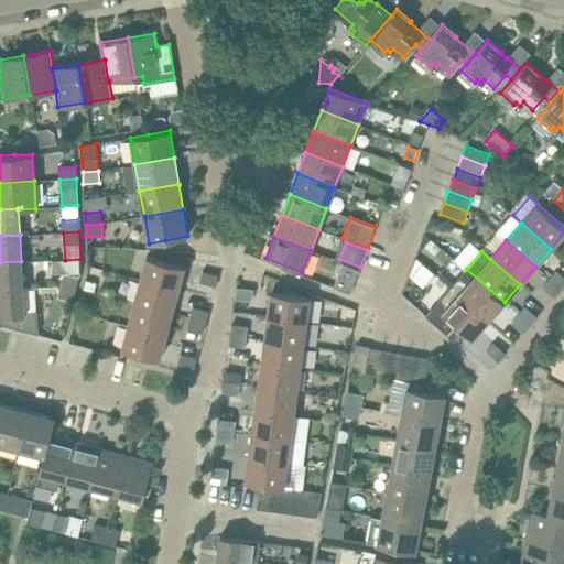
[(147,256),(140,280),(179,290),(185,266),(147,256)]
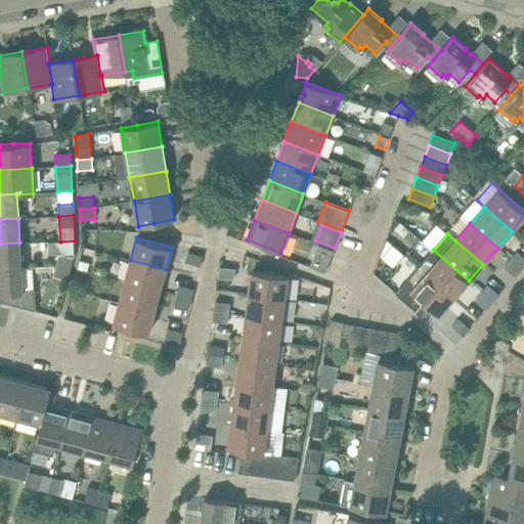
[(0,268),(22,267),(19,243),(0,244),(0,268)]
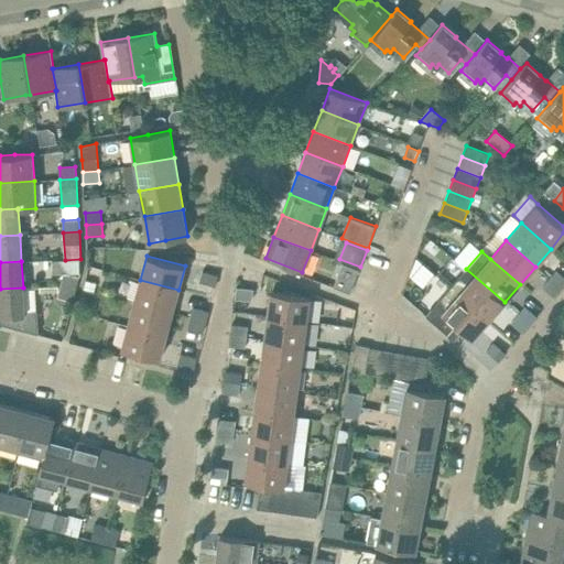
[(343,262),(334,286),(337,289),(350,293),(351,291),(355,282),(359,269),(343,262)]
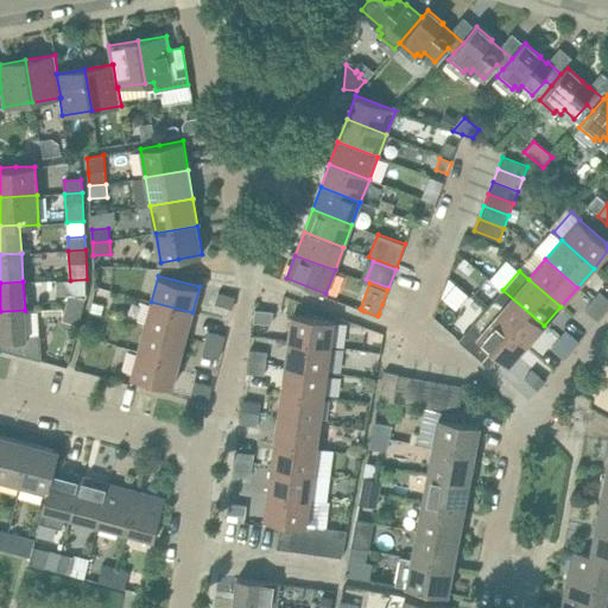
[(526,346),(544,325),(502,290),(486,310),(526,346)]
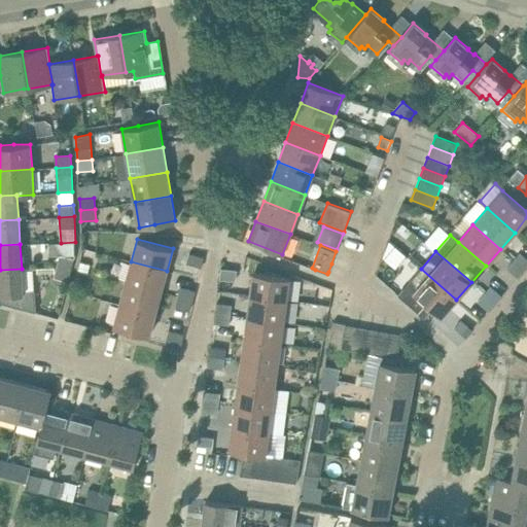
[(526,257),(520,252),(514,260),(525,270),(526,267),(526,257)]
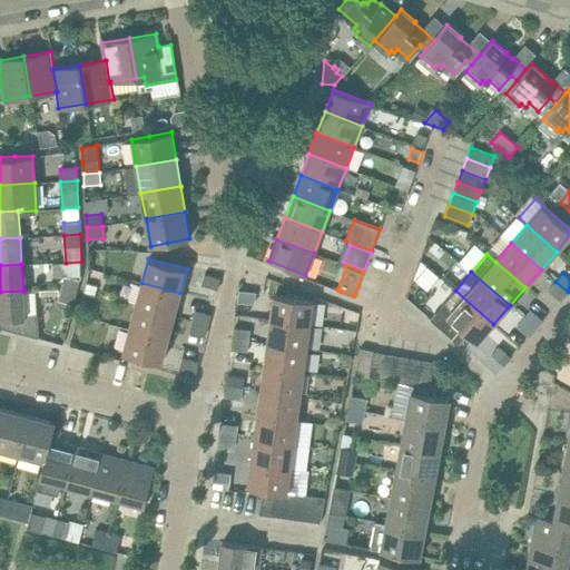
[(217,288),(220,278),(205,274),(202,285),(217,288)]
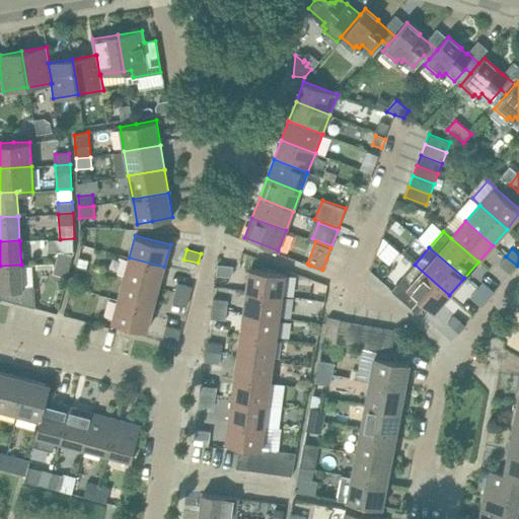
[(70,267),(73,255),(59,251),(56,263),(70,267)]
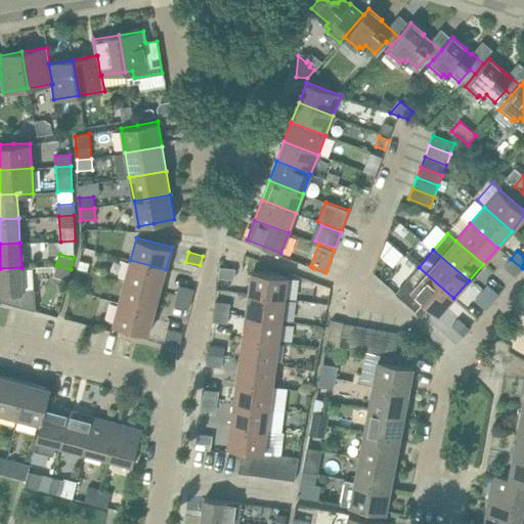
[(522,268),(511,259),(504,266),(515,276),(522,268)]
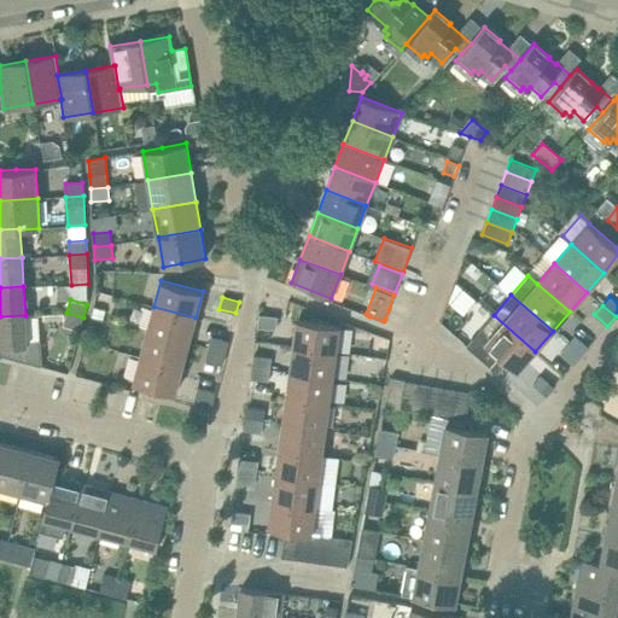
[(188,343),(196,318),(153,307),(147,332),(188,343)]
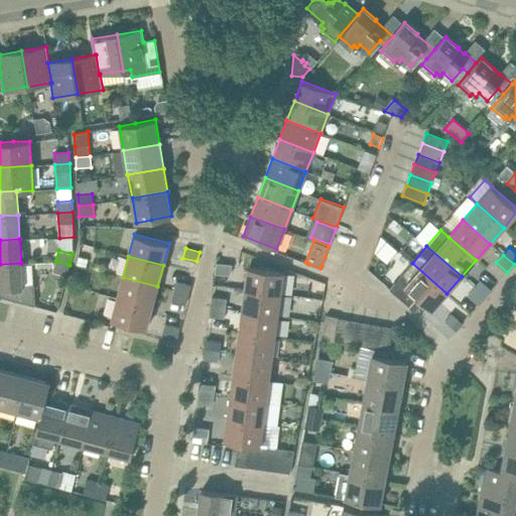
[(67,275),(70,265),(55,261),(52,272),(67,275)]
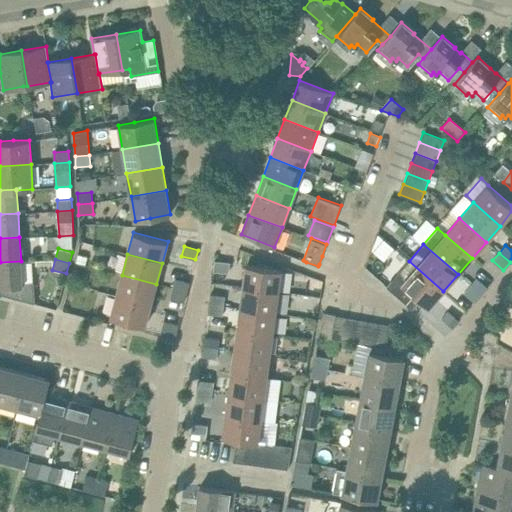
[(21,261),(0,262),(0,292),(0,293),(0,292),(0,293),(35,303),(35,302),(34,301),(33,283),(22,283),(21,261)]
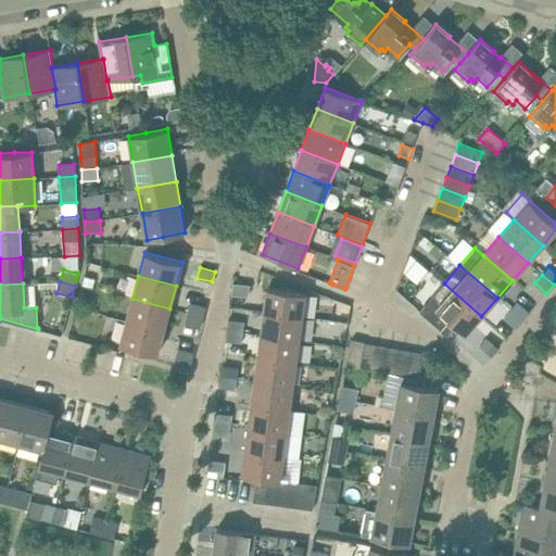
[(249,286),(234,283),(231,293),(248,297),(249,286)]
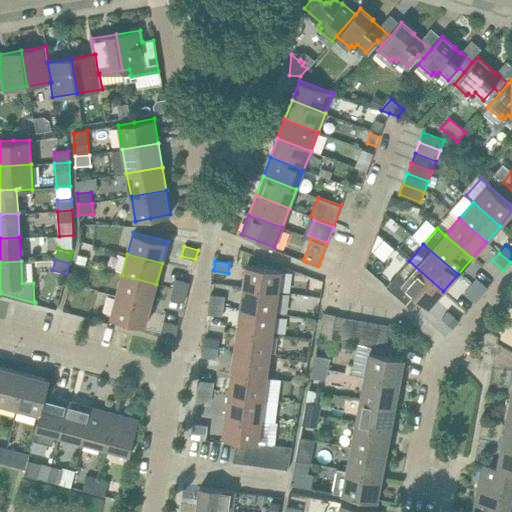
[(429,307),(443,291),(409,261),(386,286),(412,308),(420,299),(429,307)]
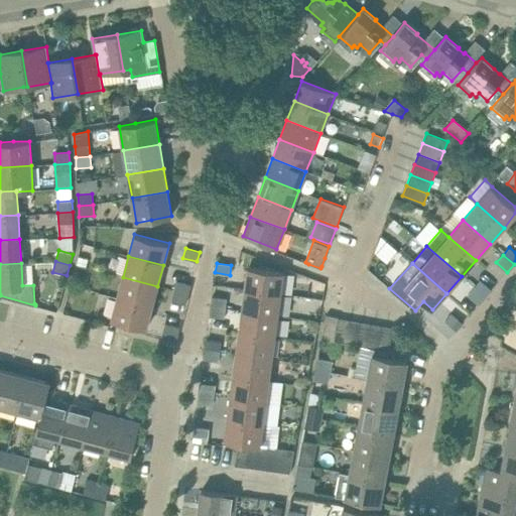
[(248,266),(245,289),(280,294),(281,291),(283,271),(248,266)]
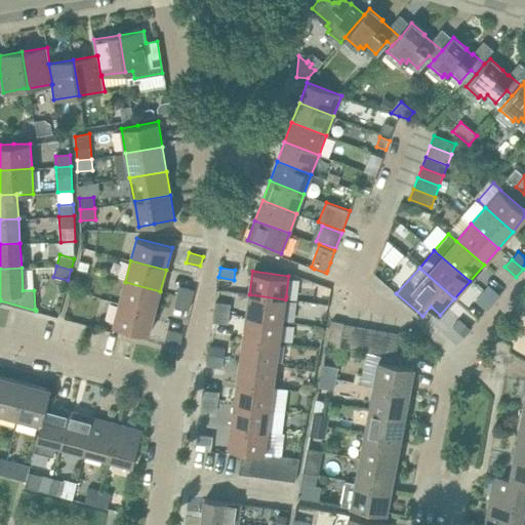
[(155,313),(160,291),(125,282),(119,303),(155,313)]
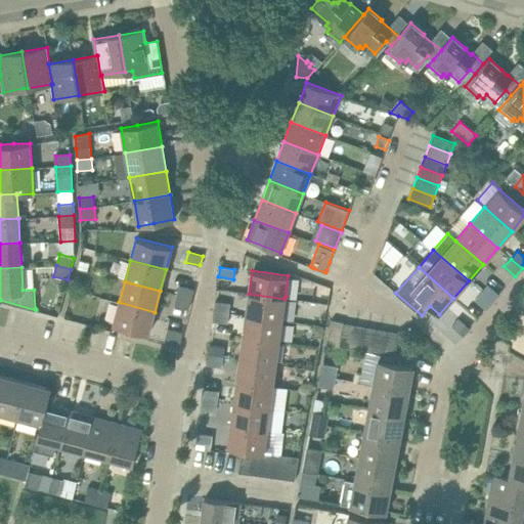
[(191,299),(193,289),(179,285),(177,295),(191,299)]
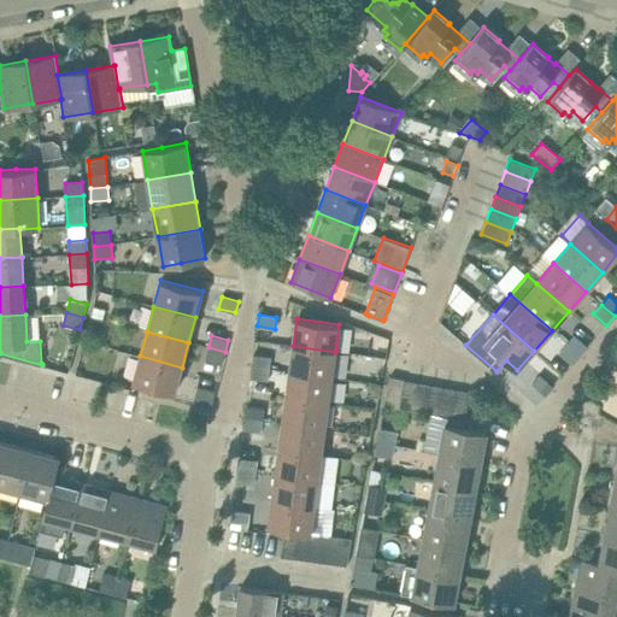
[(575,335),(566,344),(580,356),(588,346),(575,335)]
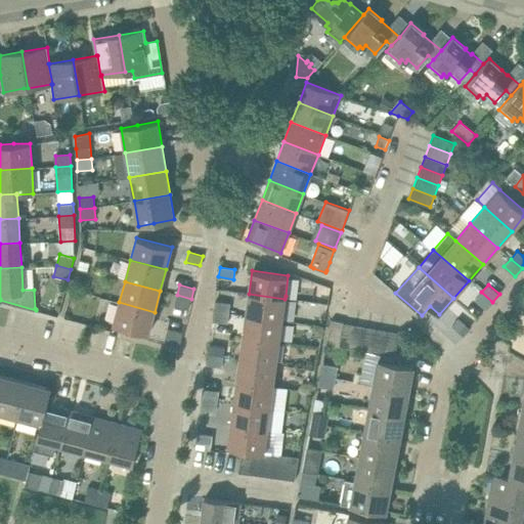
[(492,302),(481,292),(475,300),(486,309),(492,302)]
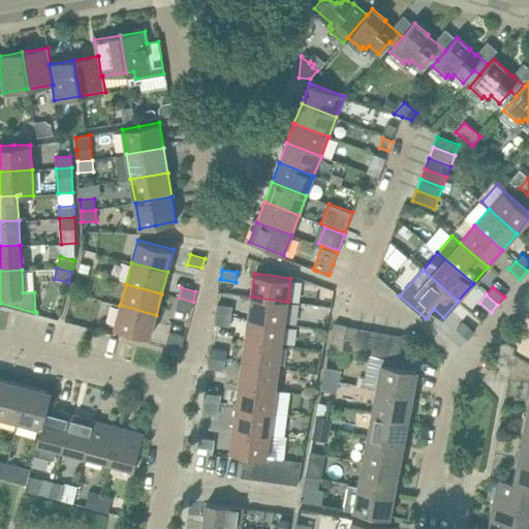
[(284,323),(287,302),(251,297),(248,319),(284,323)]
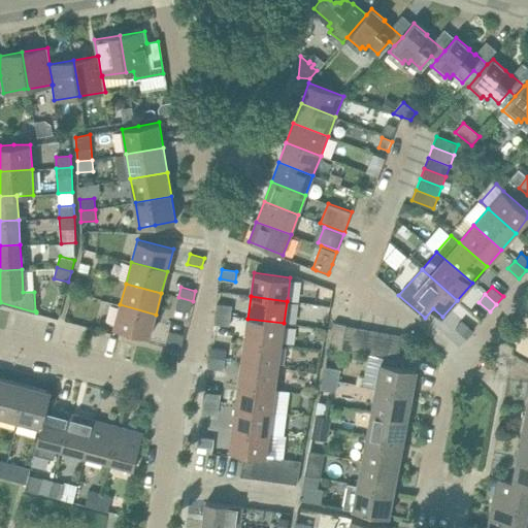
[(190,310),(193,301),(178,297),(175,306),(190,310)]
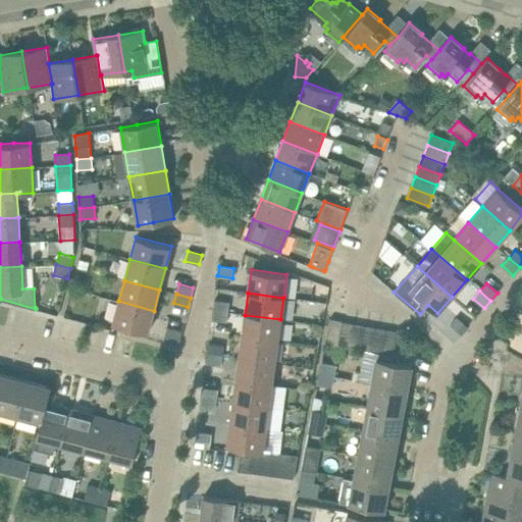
[(214,300),(213,310),(227,312),(229,302),(214,300)]
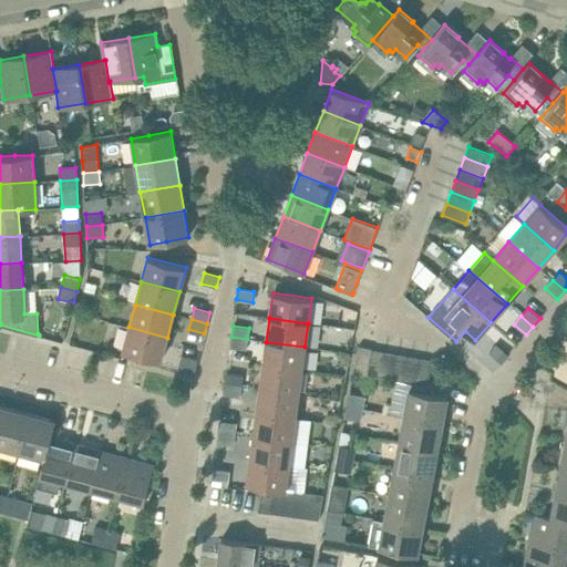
[(161,361),(167,338),(129,327),(123,351),(161,361)]
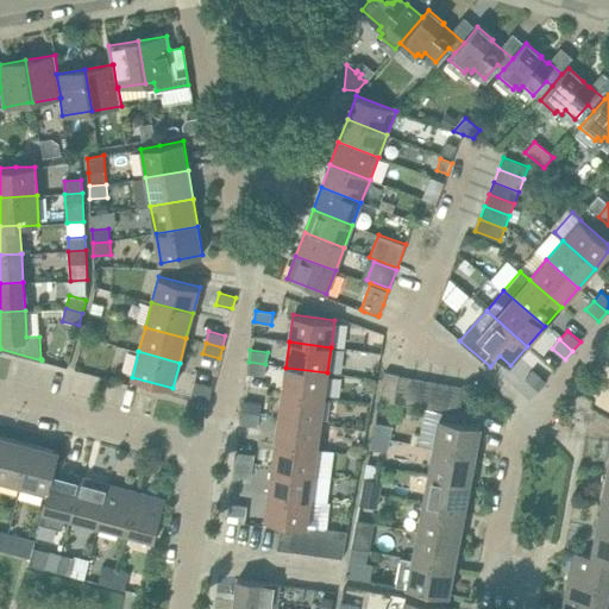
[(264,376),(265,364),(249,362),(248,374),(264,376)]
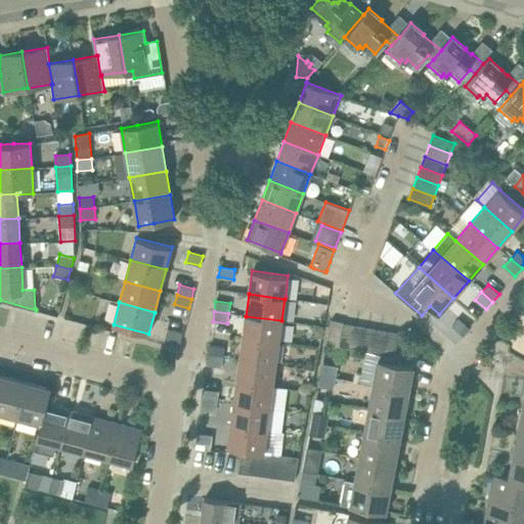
[(279,343),(281,320),(246,316),(243,338),(279,343)]
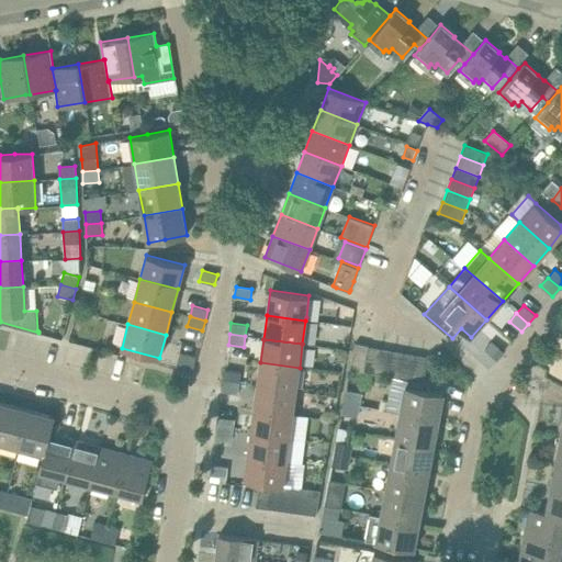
[(485,349),(497,360),(504,351),(492,341),(485,349)]
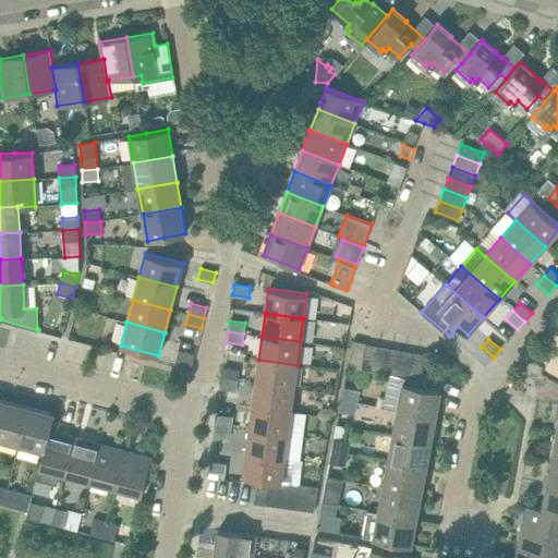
[(361,368),(365,344),(365,342),(353,340),(348,366),(361,368)]
